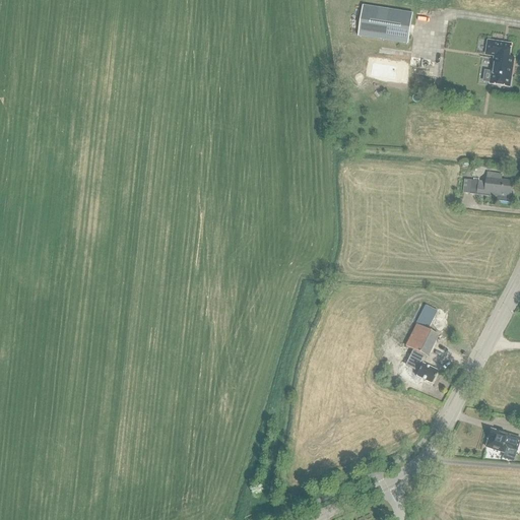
[(412,13),(363,6),(358,38),(408,45),(412,13)]
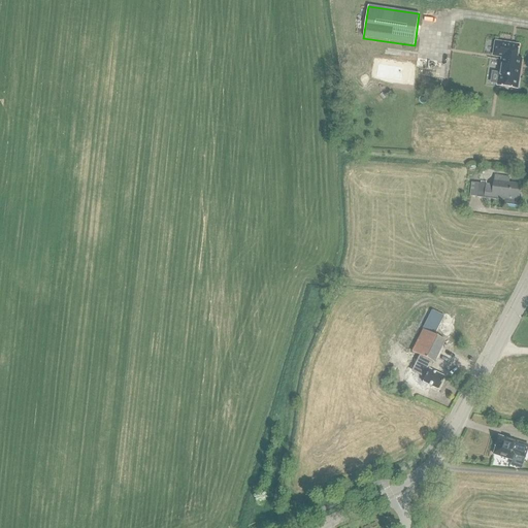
[(496,42),(494,56),(502,58),(498,87),(517,89),(521,60),(517,59),(519,46),(496,42)]
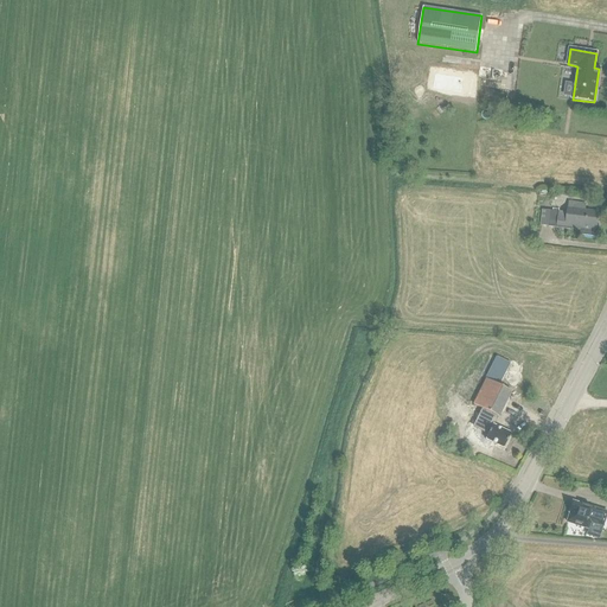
[(416,65),(414,85),(435,88),(436,75),(429,74),(430,66),(416,65)]
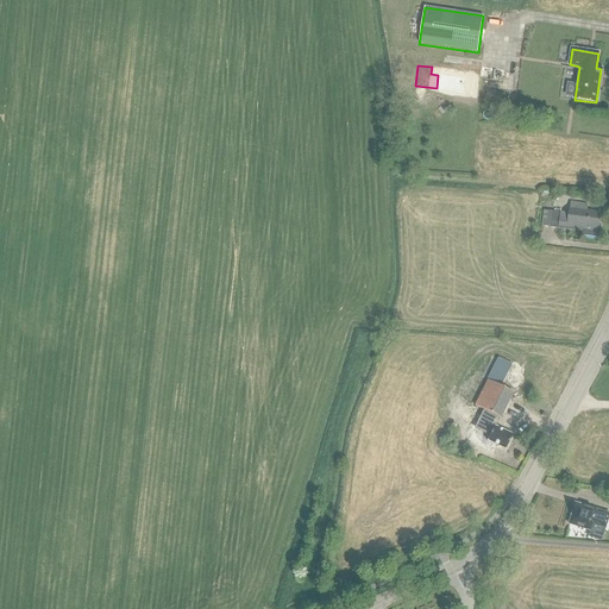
[(475,90),(475,71),(446,71),(446,90),(475,90)]
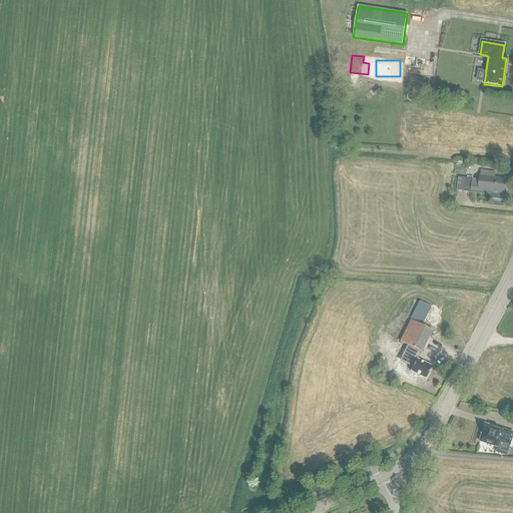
[(495,172),(481,171),(480,180),(465,178),(463,192),(471,193),(471,189),(494,192),(493,199),(502,200),(503,193),(504,193),(506,179),(494,178),(495,172)]
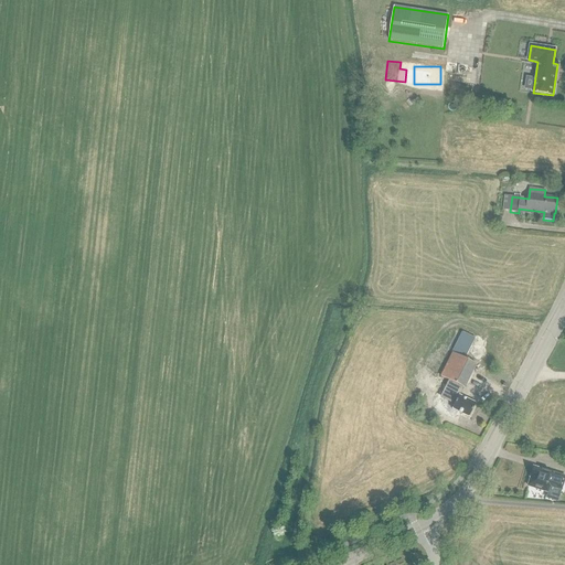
[(462,332),(440,376),(449,381),(462,388),(464,388),(476,365),(465,359),(475,339),(462,332)]
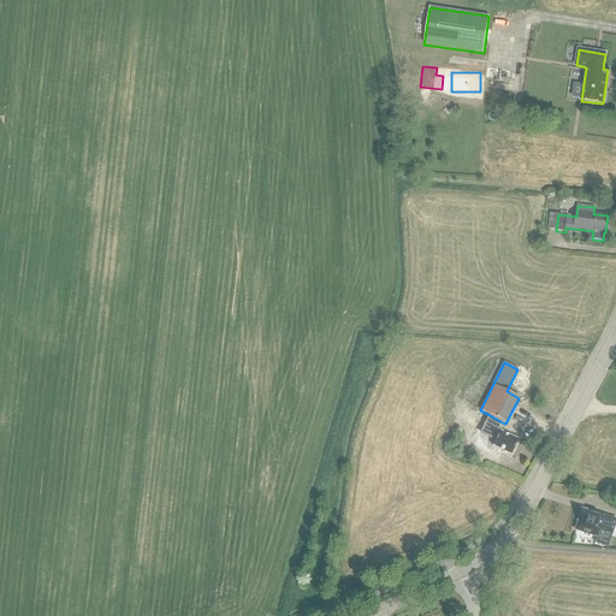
[(490,415),(480,433),(495,440),(492,446),(510,455),(517,440),(499,431),(504,424),(490,415)]
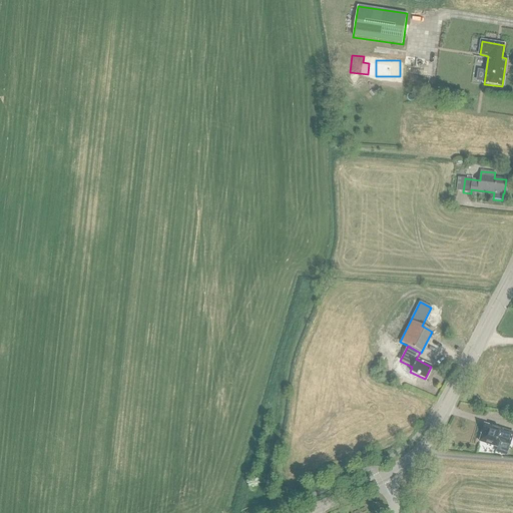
[(499,441),(509,445),(512,434),(505,432),(505,431),(484,425),(481,433),(482,434),(479,442),(497,447),(499,441)]
